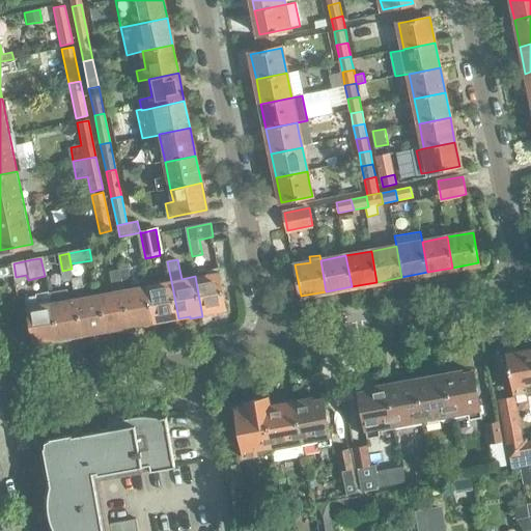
[(129,268),(119,270),(130,327),(142,325),(142,328),(155,326),(147,285),(132,287),(129,268)]
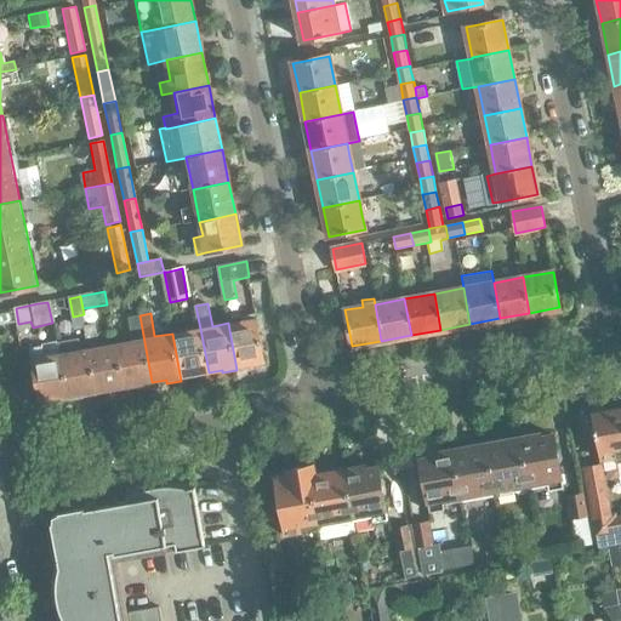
[(243,320),(228,323),(237,370),(251,368),(250,365),(265,363),(256,314),(241,317),(243,320)]
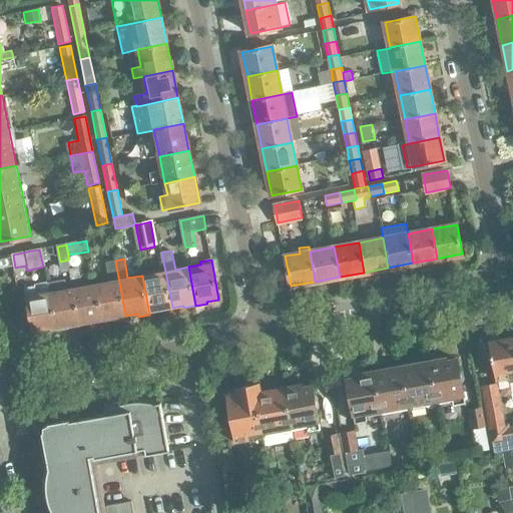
[(110,281),(96,284),(103,323),(115,321),(114,318),(125,316),(115,261),(107,263),(110,281)]
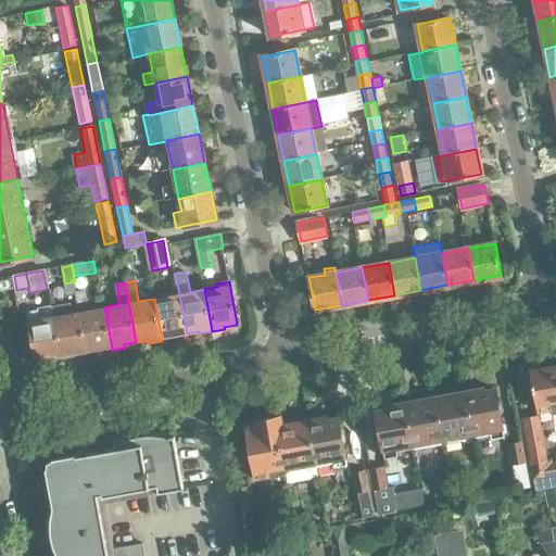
[(88,289),(75,291),(79,312),(87,352),(99,350),(99,352),(112,350),(104,307),(92,310),(88,289)]
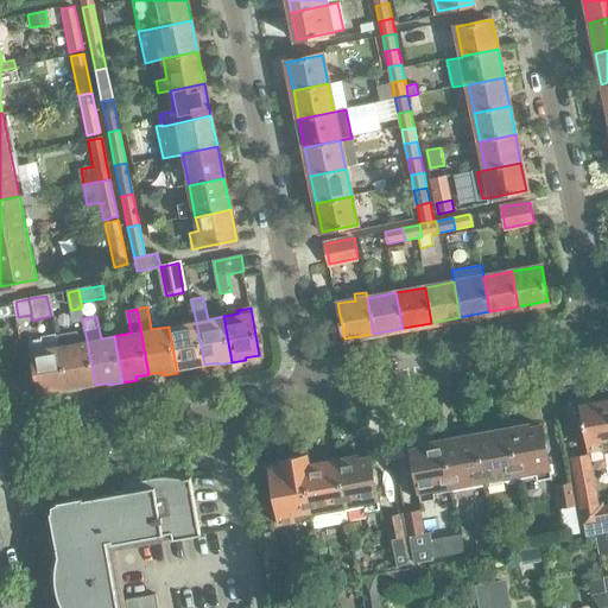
[(196,322),(169,327),(177,373),(191,369),(190,367),(204,365),(196,322)]
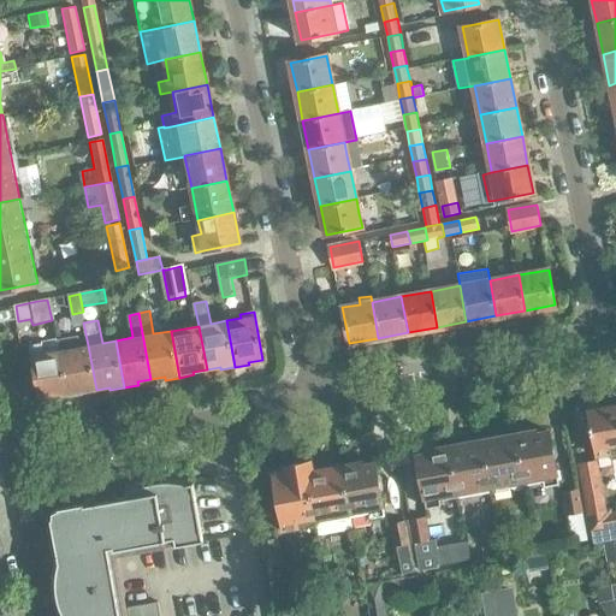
[(76,336),(57,341),(57,342),(59,355),(67,397),(83,395),(82,392),(96,390),(88,345),(78,348),(76,336)]
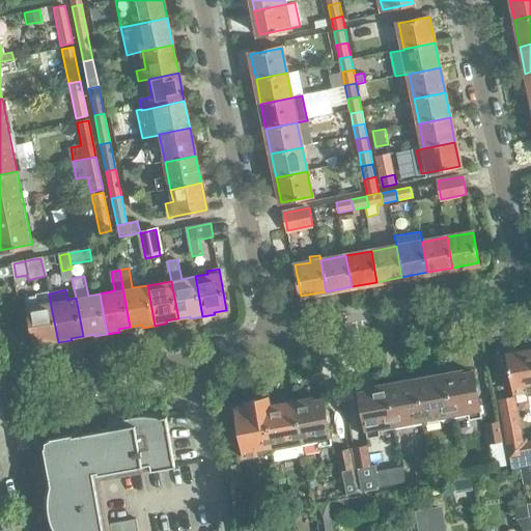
[(37,297),(26,299),(34,344),(47,342),(47,344),(58,342),(51,306),(39,308),(37,297)]
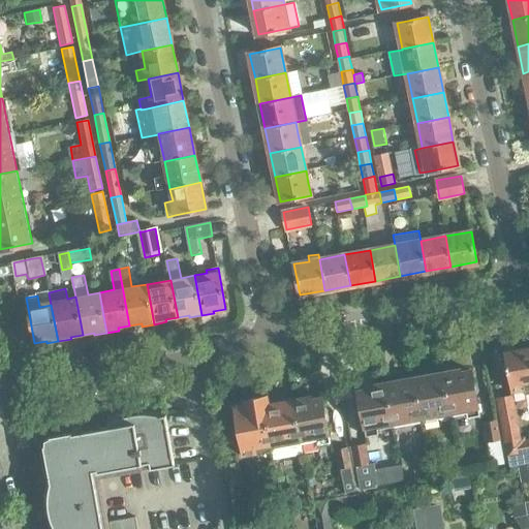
[(528,348),(504,352),(511,391),(524,389),(525,394),(528,392),(528,348)]
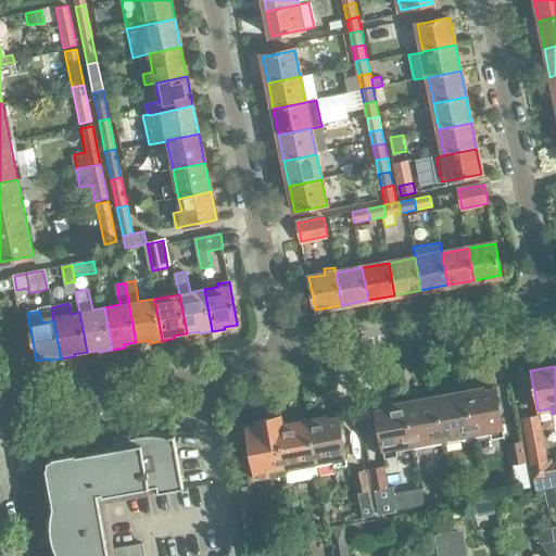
[(484,389),(467,391),(476,437),(491,433),(492,439),(505,437),(496,389),(484,391),(484,389)]
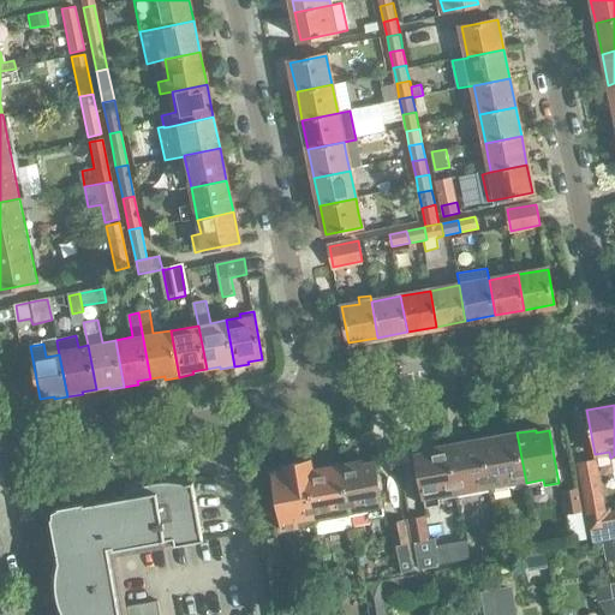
[(497,434),(482,436),(490,489),(526,483),(517,433),(497,436),(497,434)]
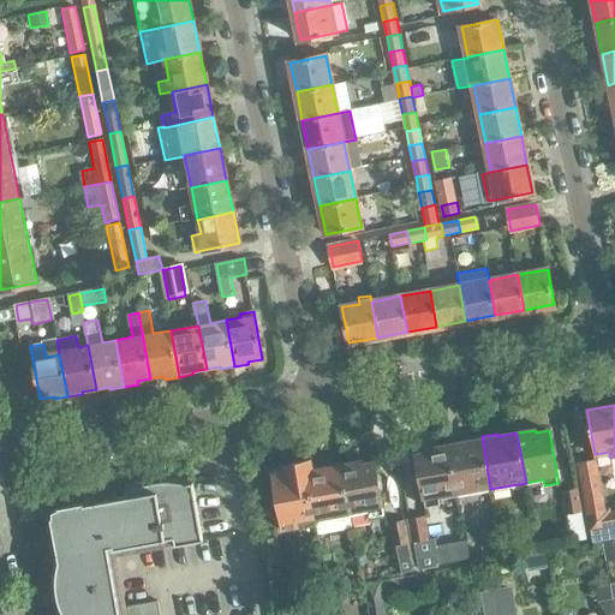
[(466,442),(448,446),(458,495),(490,489),(482,436),(465,440),(466,442)]
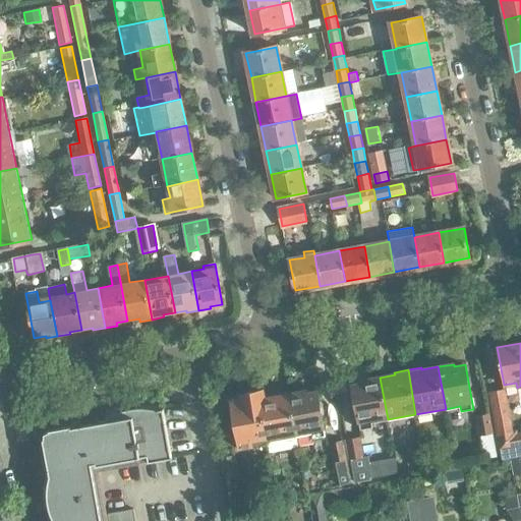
[(363,384),(352,386),(361,429),(373,427),(371,422),(388,419),(380,378),(362,381),(363,384)]
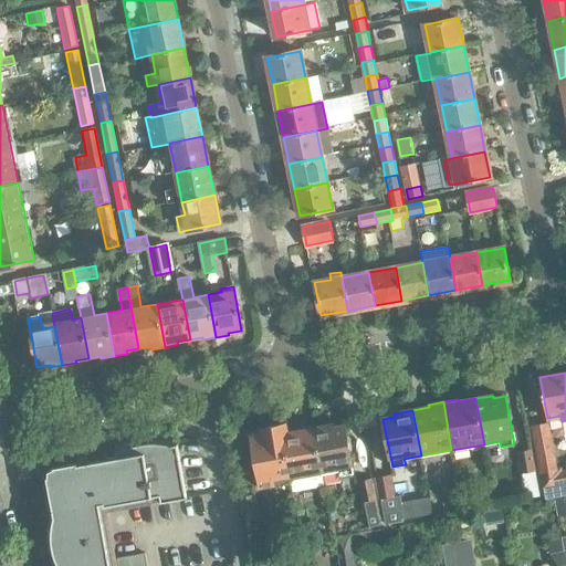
[(548,421),(532,425),(545,499),(565,494),(565,468),(563,469),(562,465),(556,467),(548,421)]
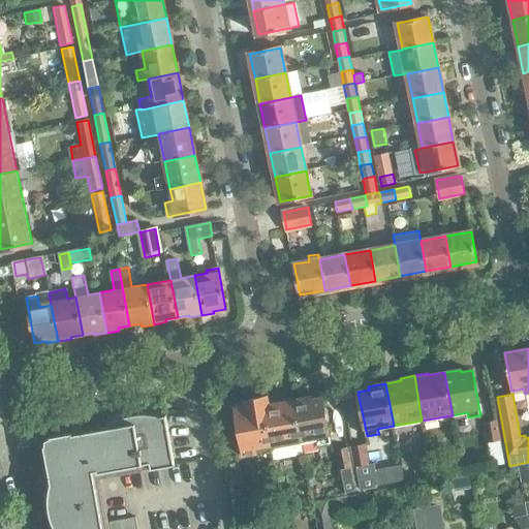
[(246,405),(235,407),(243,454),(257,452),(257,449),(269,447),(272,446),(265,404),(268,403),(267,397),(245,401),(246,405)]
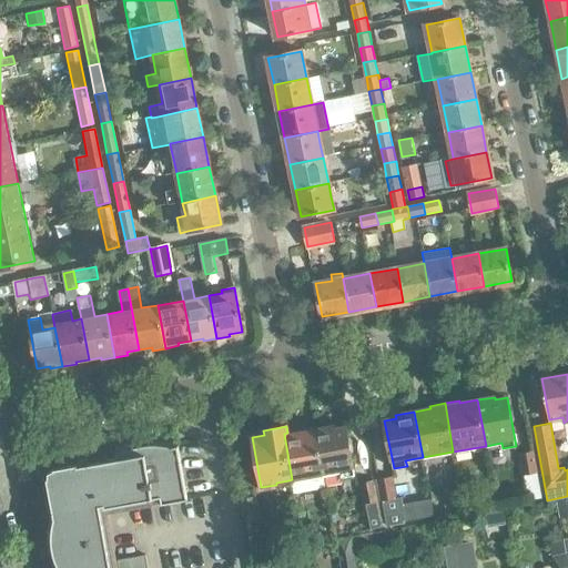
[(334,427),(315,430),(324,474),(340,470),(341,478),(355,476),(346,428),(334,429),(334,427)]
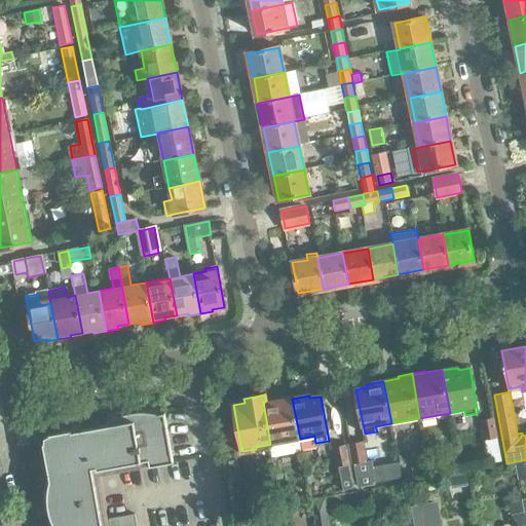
[(266,401),(263,402),(270,444),(272,455),(302,450),(300,439),(292,399),(278,401),(278,399),(266,401)]
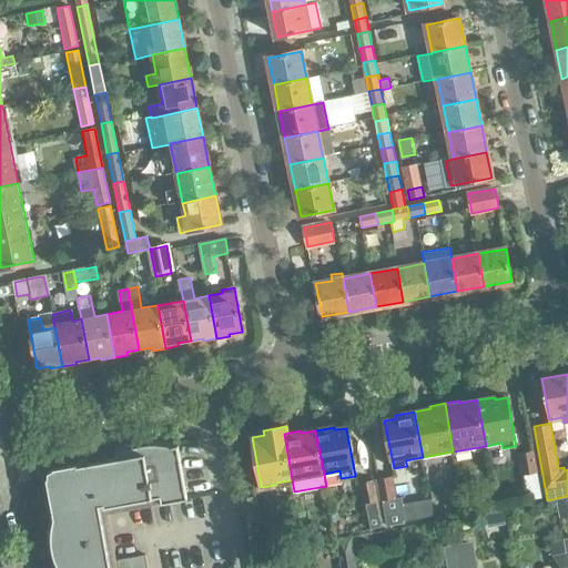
[(49,478),(48,478),(52,501),(62,499),(64,510),(53,513),(54,519),(56,518),(58,530),(52,531),(52,534),(52,536),(52,538),(52,540),(52,543),(52,545),(53,546),(53,548),(53,550),(54,553),(54,555),(56,557),(57,559),(57,560),(58,563),(59,565),(63,564),(63,567),(111,567),(112,567),(111,567),(100,506),(104,505),(105,508),(161,497),(162,504),(188,499),(178,446),(172,447),(172,448),(160,450),(159,445),(158,445),(155,445),(153,445),(151,445),(149,445),(146,445),(144,445),(142,446),(140,446),(139,447),(137,447),(134,448),(132,448),(130,449),(129,450),(127,452),(128,456),(115,458),(115,457),(109,459),(109,460),(89,464),(91,473),(80,475),(78,464),(54,468),(54,469),(49,473),(49,478)]
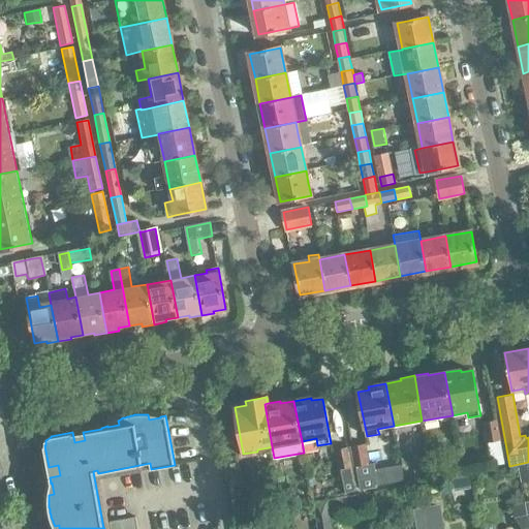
[(497,418),(483,422),(486,442),(500,440),(497,418)]
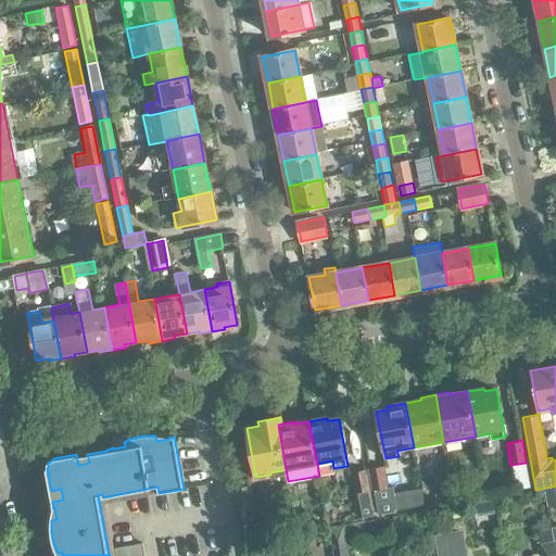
[(383,466),(370,468),(375,490),(379,515),(395,513),(397,512),(393,487),(390,488),(388,488),(383,466)]
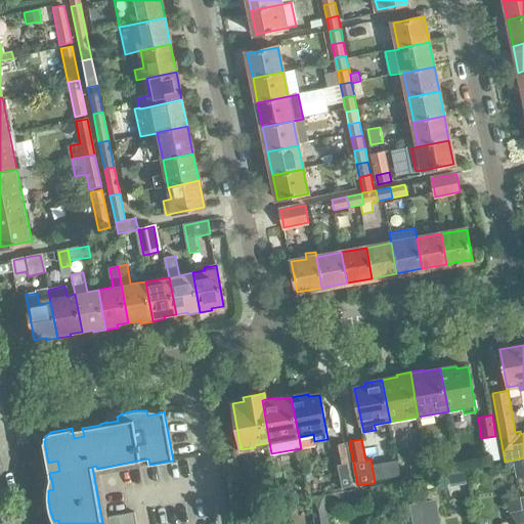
[(336,444),(332,445),(338,477),(340,488),(352,486),(350,475),(344,442),(336,444)]
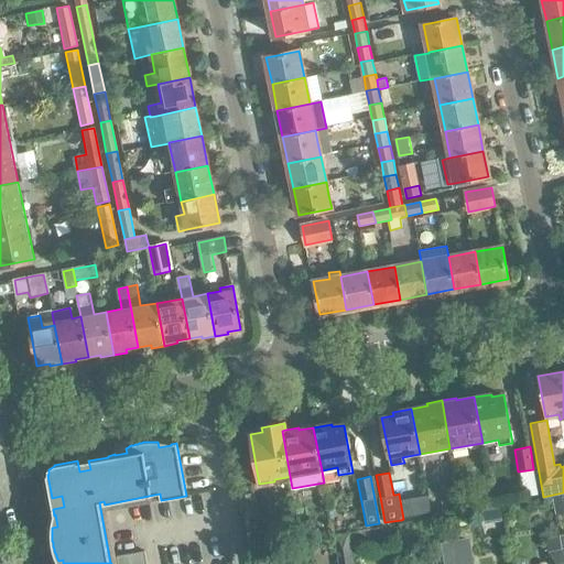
[(470,496),(441,500),(442,502),(444,517),(473,512),(474,512),(470,496)]
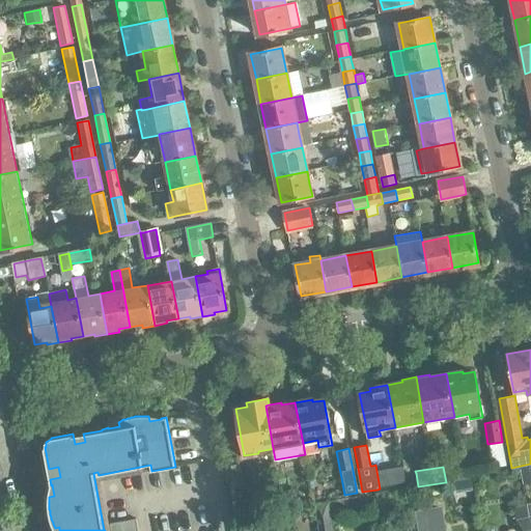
[(530,467),(521,469),(524,484),(530,483),(530,467)]
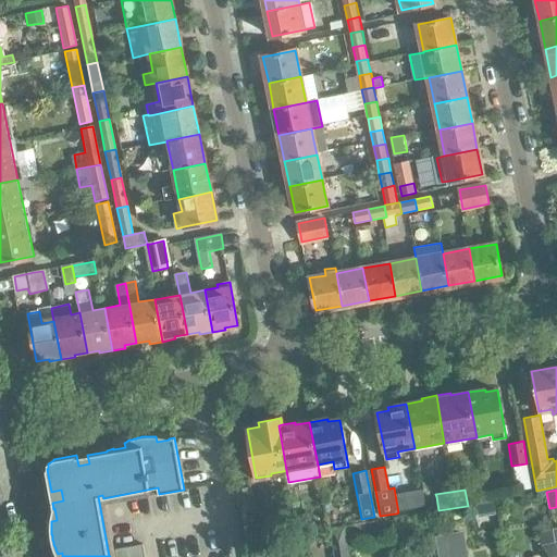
[(310,516),(298,519),(300,533),(313,531),(310,516)]
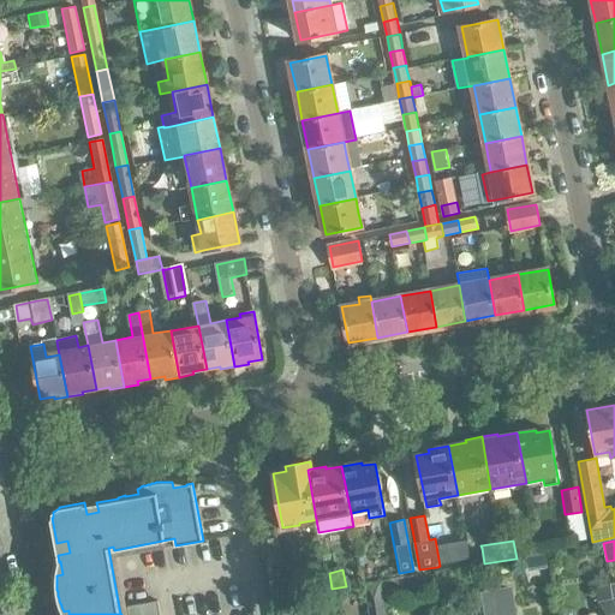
[(384,614),(380,581),(368,584),(372,614),(384,614)]
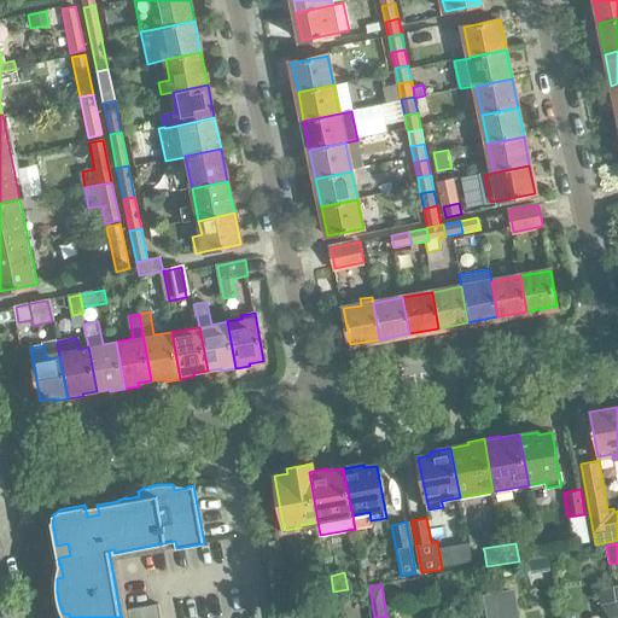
[(613,587),(598,590),(602,617),(617,617),(617,612),(616,602),(613,587)]
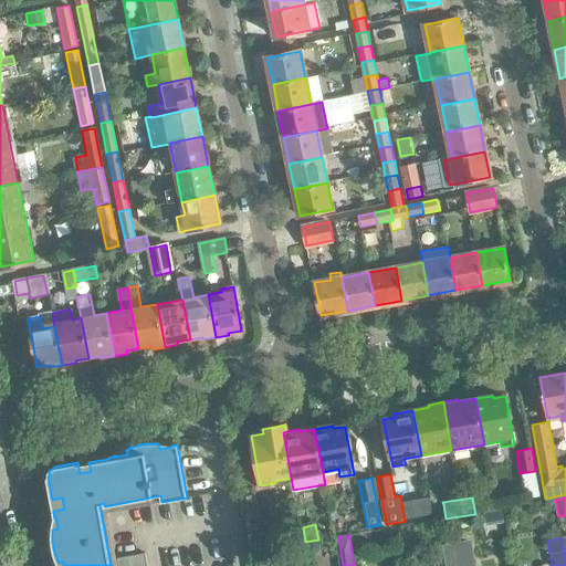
[(146,553),(138,554),(140,565),(144,565),(148,565),(146,553)]
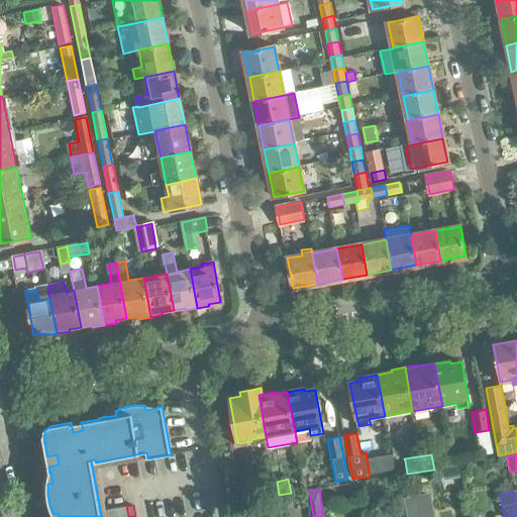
[(128,516),(126,506),(120,507),(121,516),(128,516)]
